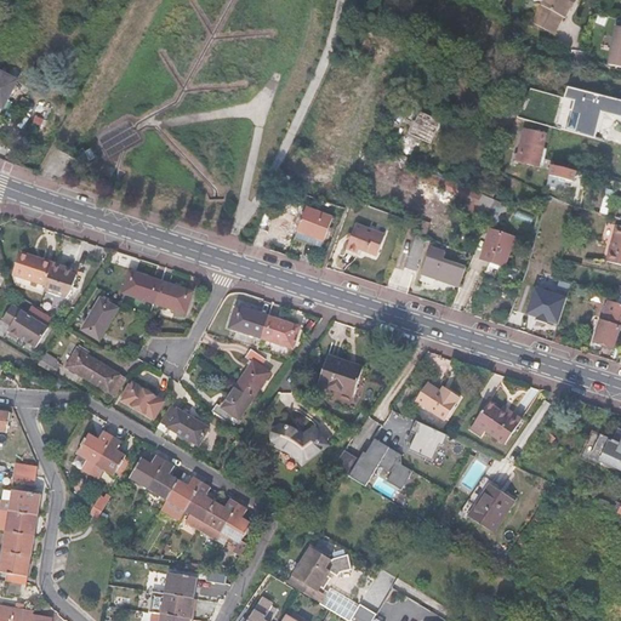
[(540,0),(536,11),(557,22),(565,5),(568,5),(569,0),(540,0)]
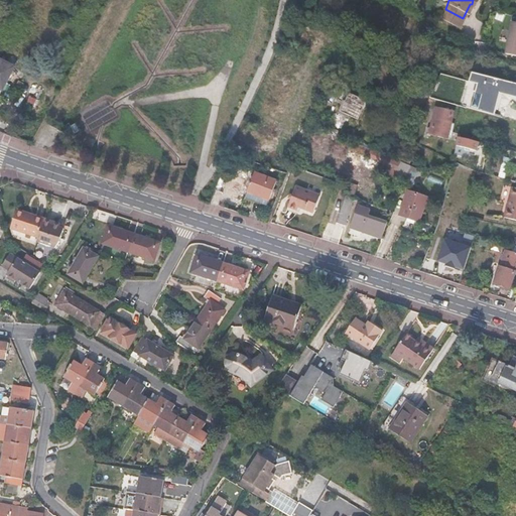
[(494,32),(500,15),(493,12),(488,29),(494,32)]
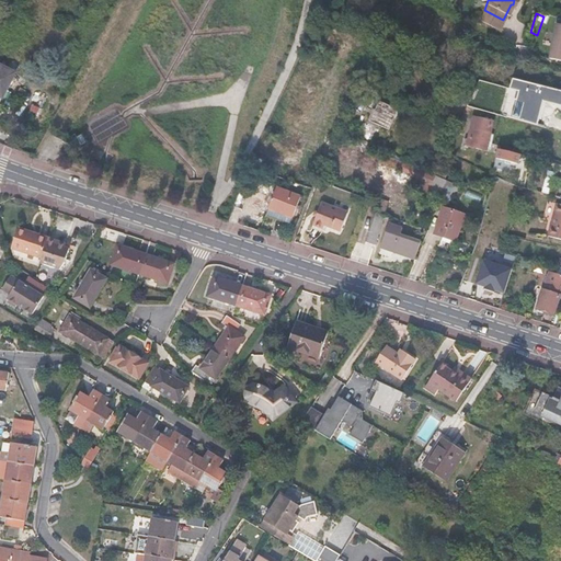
[(457,23),(453,32),(467,38),(470,30),(457,23)]
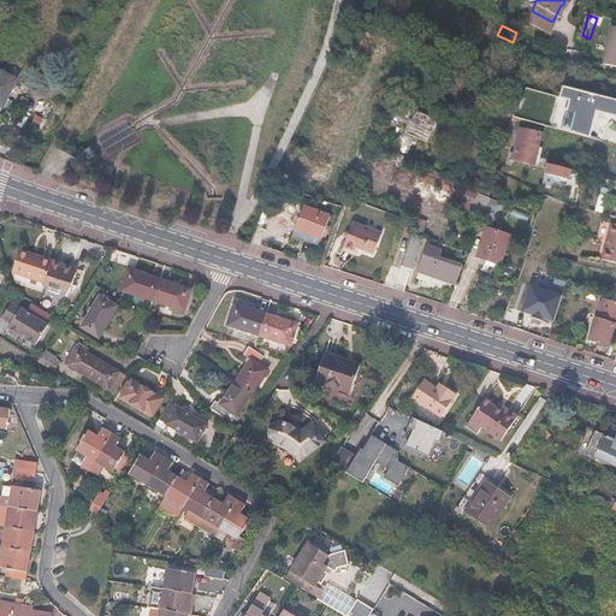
[(615,27),(610,25),(602,63),(615,66),(615,27)]
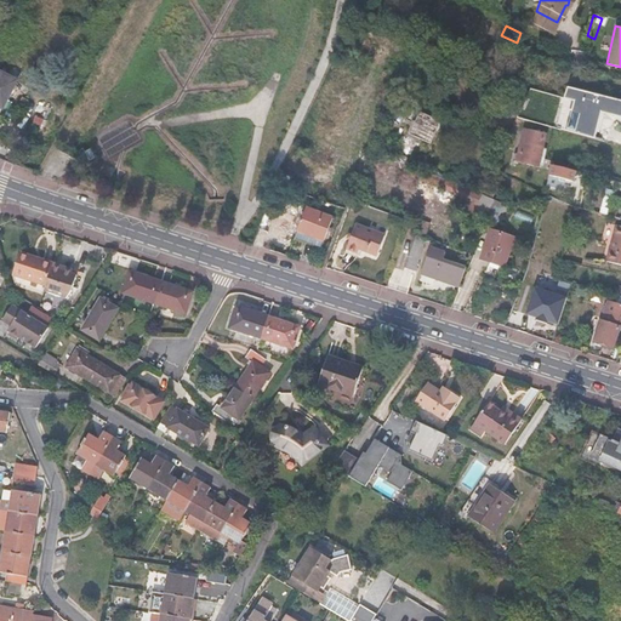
[(0,106),(3,108),(18,80),(0,69),(0,106)]
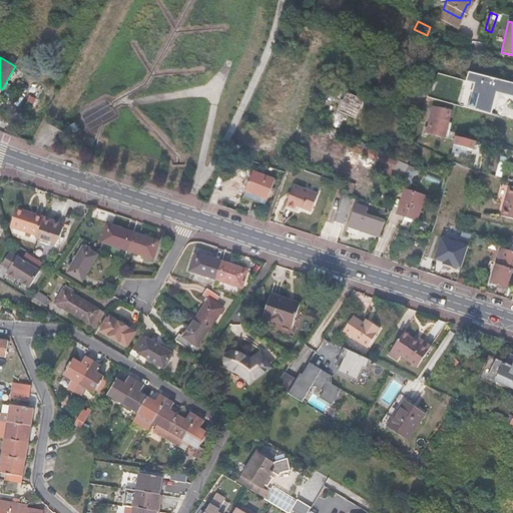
[(429,91),(437,74),(425,68),(416,85),(429,91)]
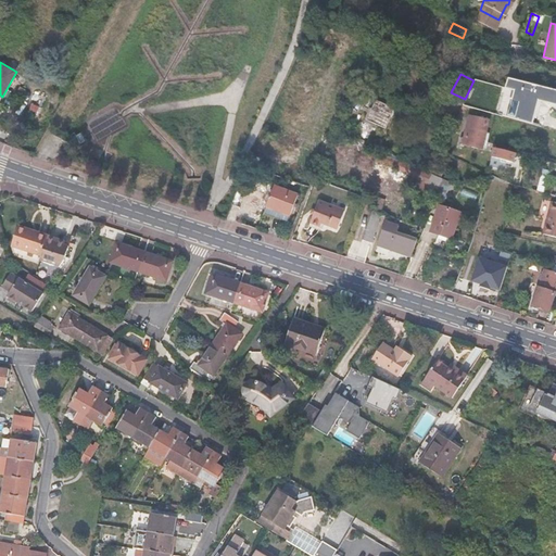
[(543,108),(545,99),(532,95),(530,104),(543,108)]
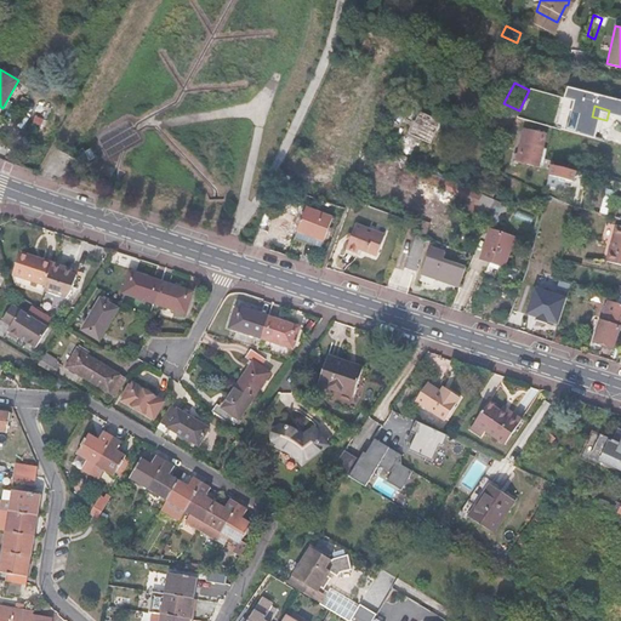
[(429,143),(439,121),(417,113),(409,134),(429,143)]
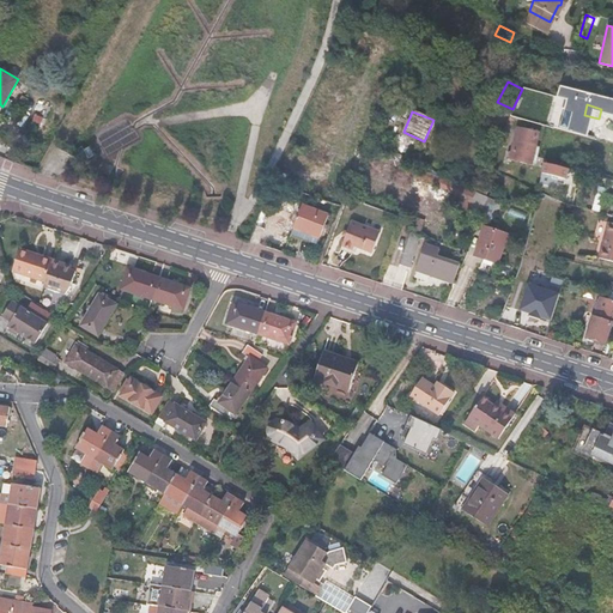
[(528,163),(538,131),(520,126),(516,139),(513,139),(509,152),(507,152),(505,156),(528,163)]
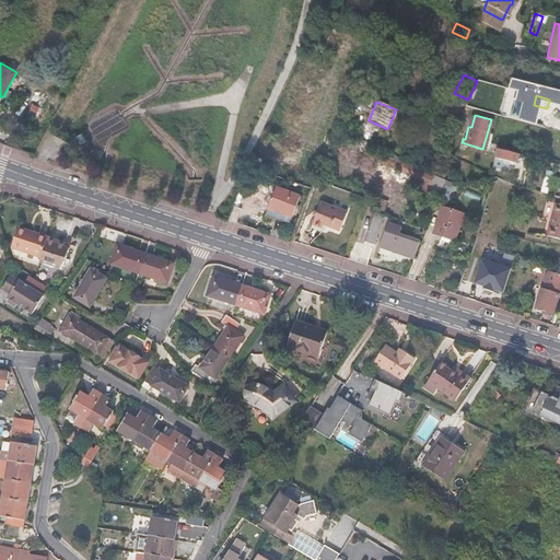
[(528,128),(522,152),(528,153),(535,130),(528,128)]
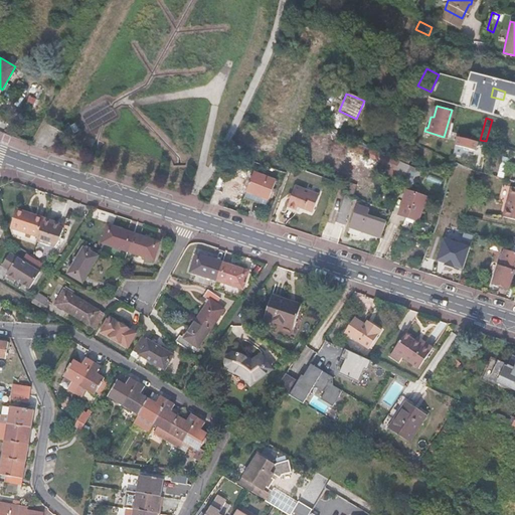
[(412,131),(408,140),(413,142),(417,134),(412,131)]
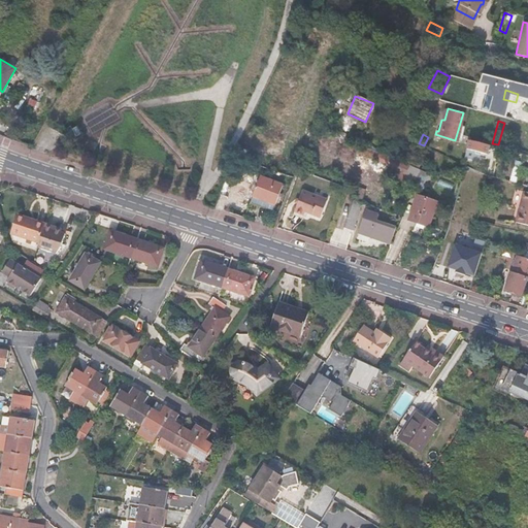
[(489,145),(469,140),(464,157),(472,160),(475,151),(486,154),(489,145)]
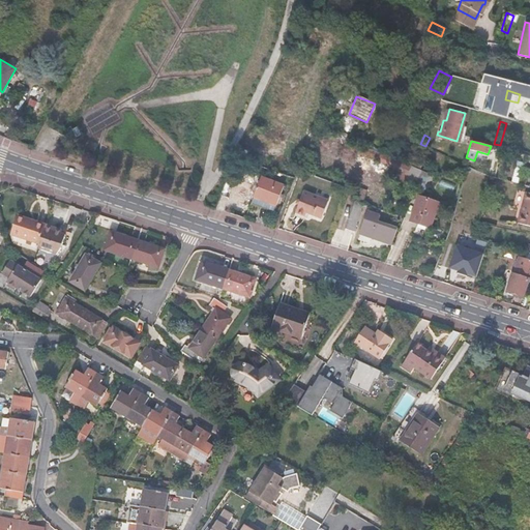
[(410,166),(398,159),(396,162),(364,146),(360,153),(400,173),(399,175),(405,177),(410,166)]
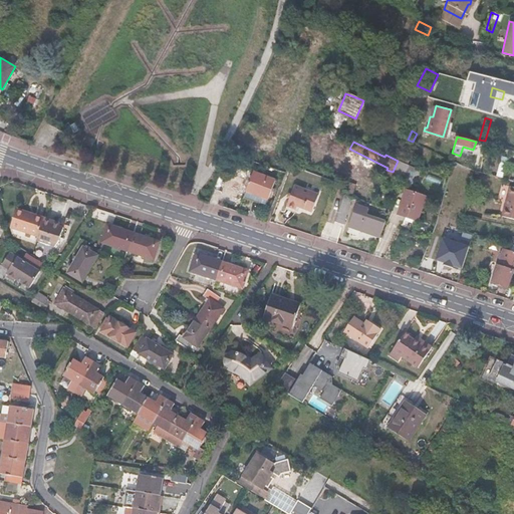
[(484,151),(507,158),(509,150),(486,144),(484,151)]
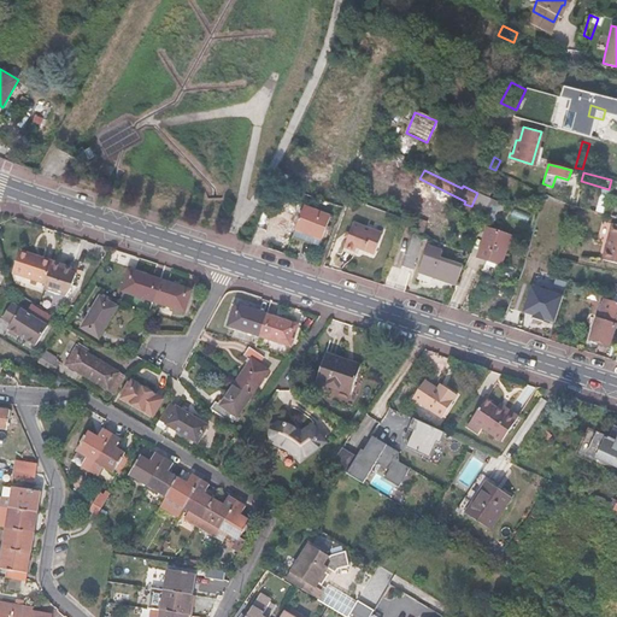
[(464,204),(460,212),(479,218),(482,207),(487,198),(477,193),(471,206),(464,204)]
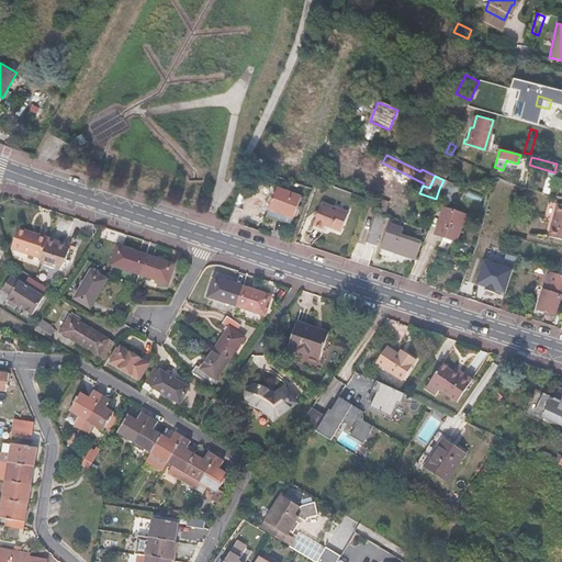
[(444,180),(439,189),(457,197),(461,188),(444,180)]
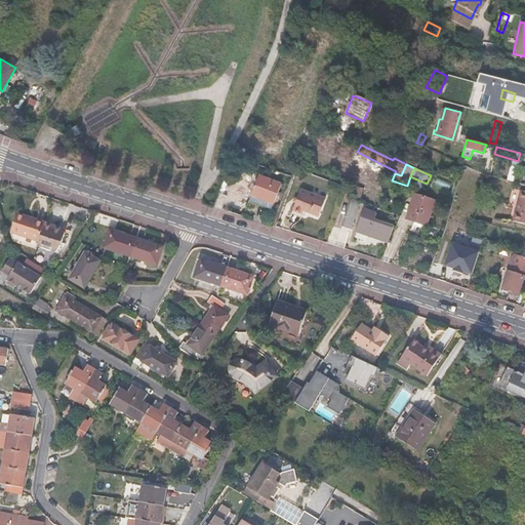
[(257,174),(250,194),(273,202),(280,184),(257,174)]
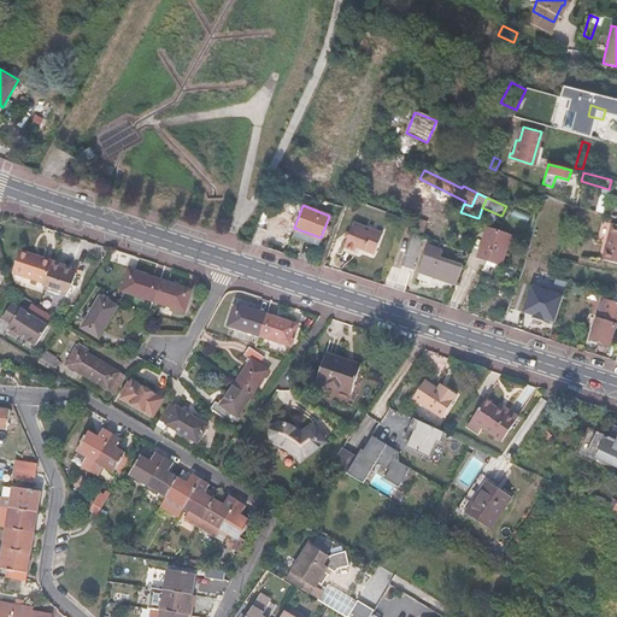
[(616,260),(616,221),(613,221),(604,258),(616,260)]
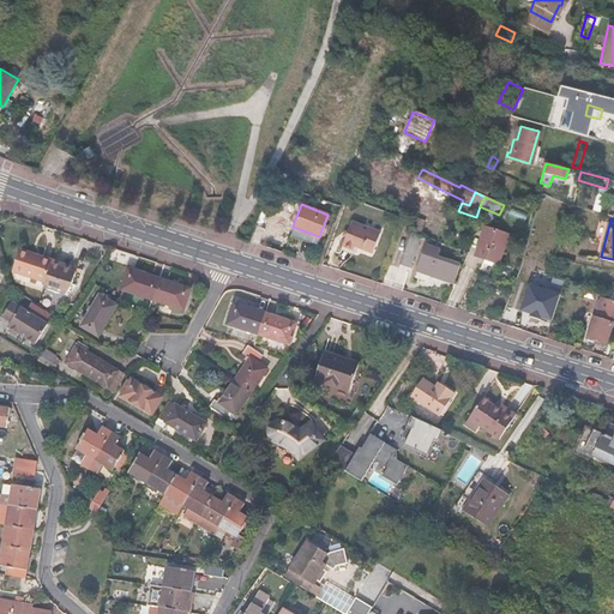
[(372,252),(379,232),(351,221),(341,246),(351,250),(354,246),(372,252)]
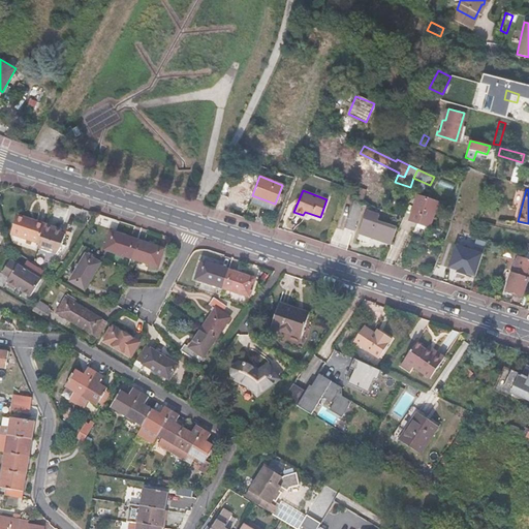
[(428,224),(435,200),(414,194),(407,218),(428,224)]
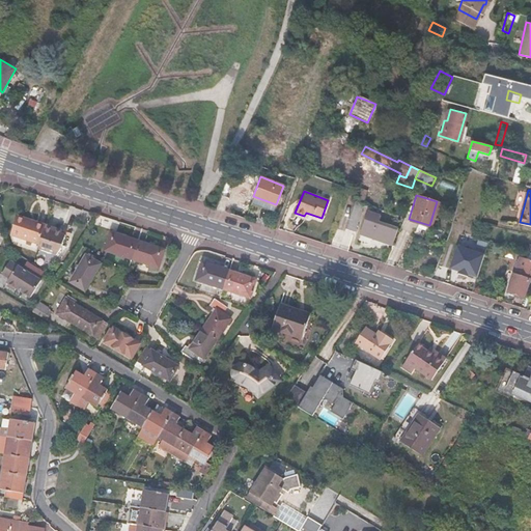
[(243,203),(228,197),(226,201),(242,207),(243,203)]
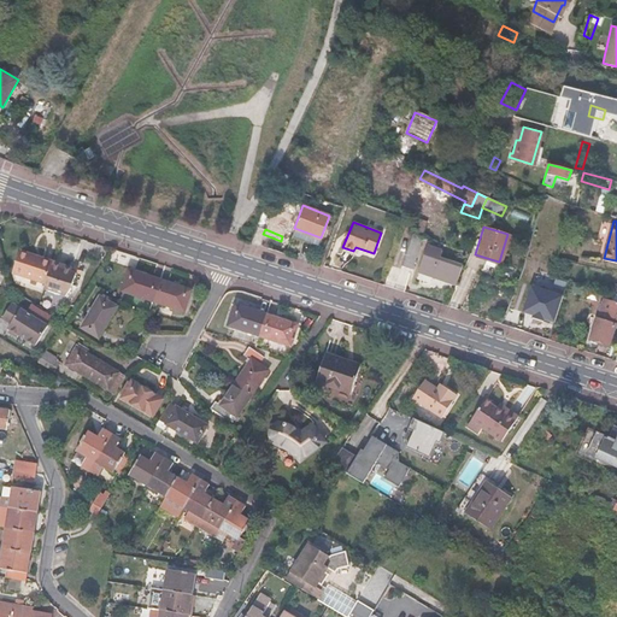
[(411,231),(400,265),(410,268),(422,235),(411,231)]
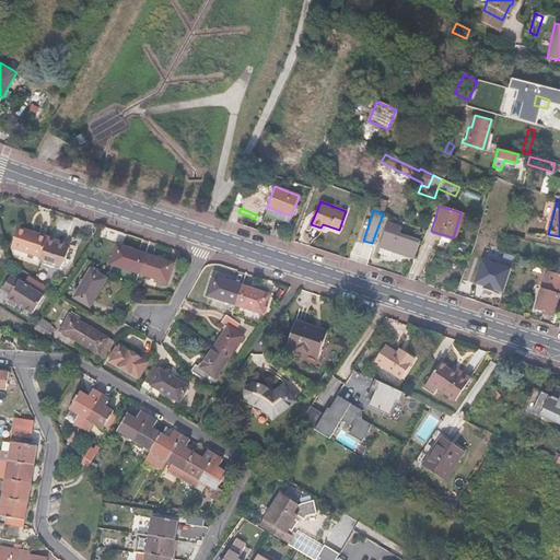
[(413,255),(419,241),(397,233),(399,228),(386,222),(378,247),(392,252),(393,247),(413,255)]
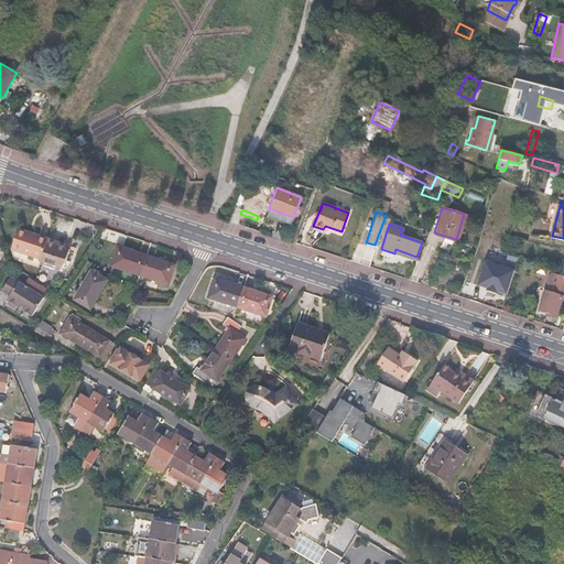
[(40,263),(47,238),(40,235),(36,236),(31,235),(31,232),(19,229),(12,247),(17,258),(39,266),(40,263)]
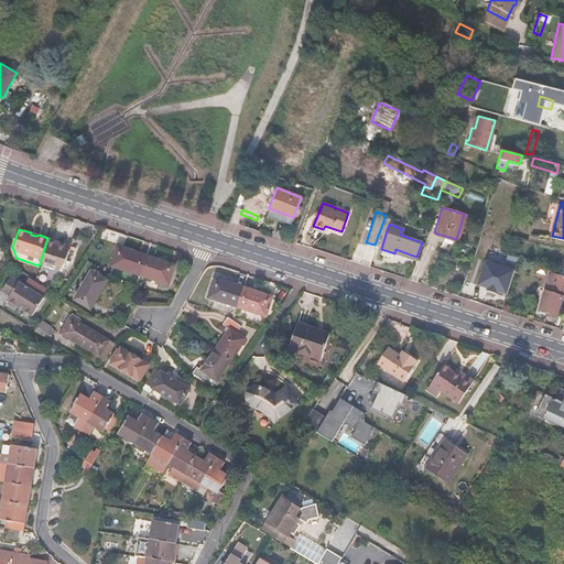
[(65,243),(47,238),(40,263),(60,270),(65,263),(69,249),(64,248),(65,243)]
